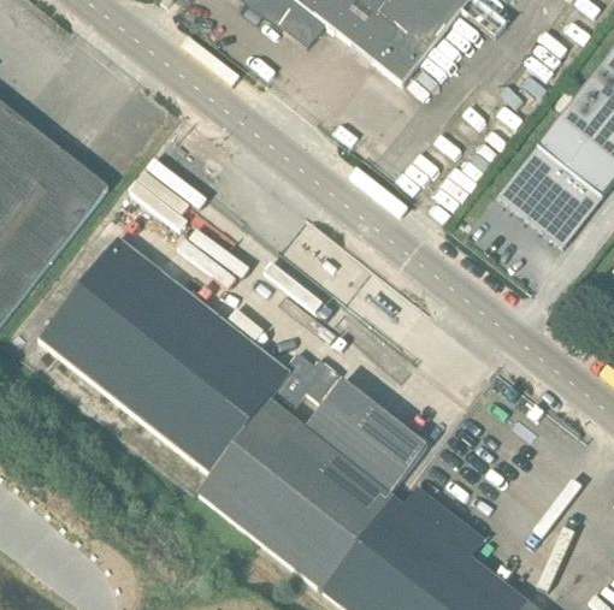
[(247,0),(278,24),(283,18),(291,24),(287,31),(310,48),(328,25),(405,86),(464,11),(497,37),(508,24),(479,0),(247,0)]
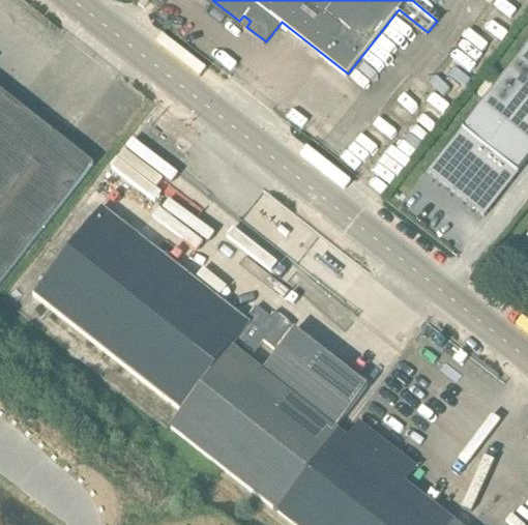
[(527,42),(428,170),(485,213),(527,157),(527,42)]
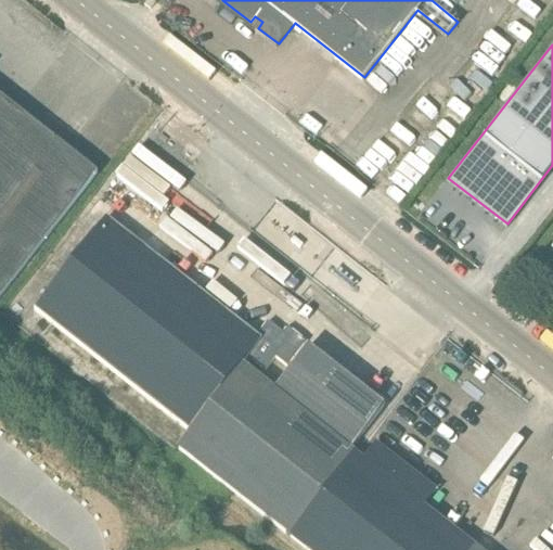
[(0,296),(99,168),(0,91),(0,296)]
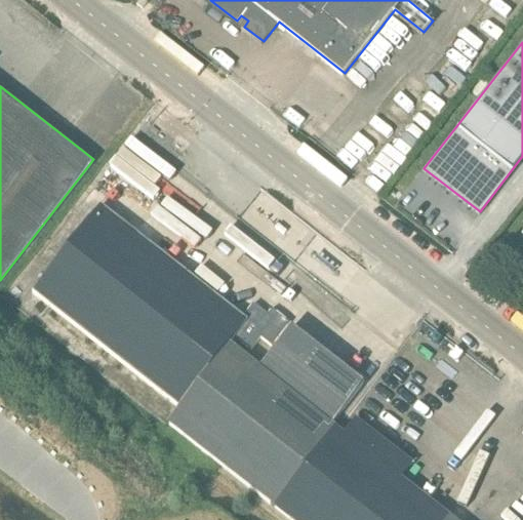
[(246,314),(104,202),(35,289),(183,404),(238,333),(253,347),(263,334),(274,344),(292,320),(275,307),(271,312),(256,301),(246,314)]
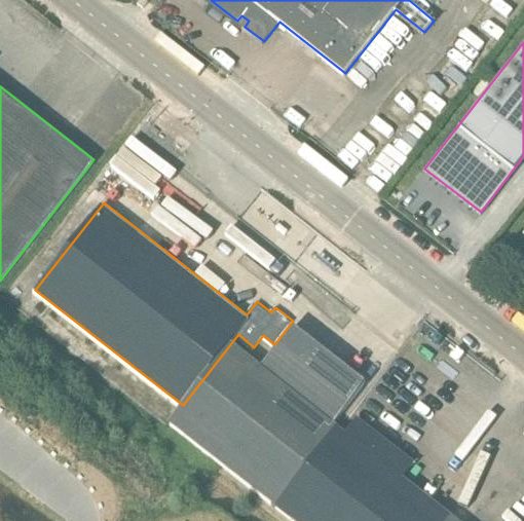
[(367,381),(295,325),(263,366),(234,343),(172,422),(273,501),(367,381)]
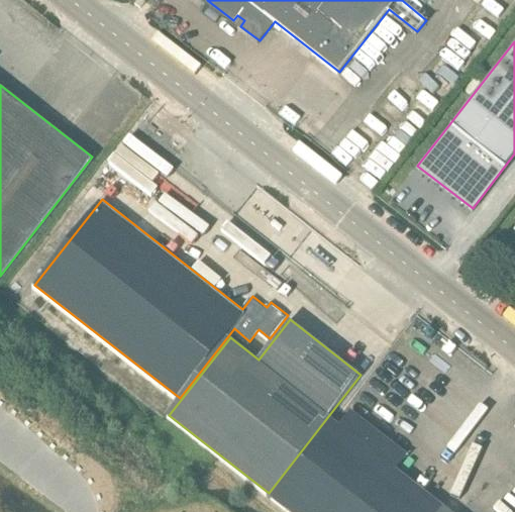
[(408,453),(351,409),(339,425),(332,419),(272,496),(292,511),(451,511),(397,469),(408,453)]
